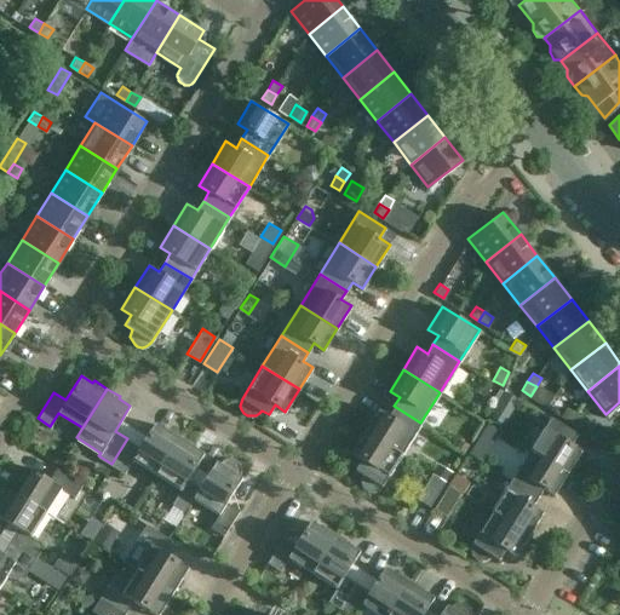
[(402,454),(420,423),(394,406),(389,415),(378,408),(365,430),(402,454)]
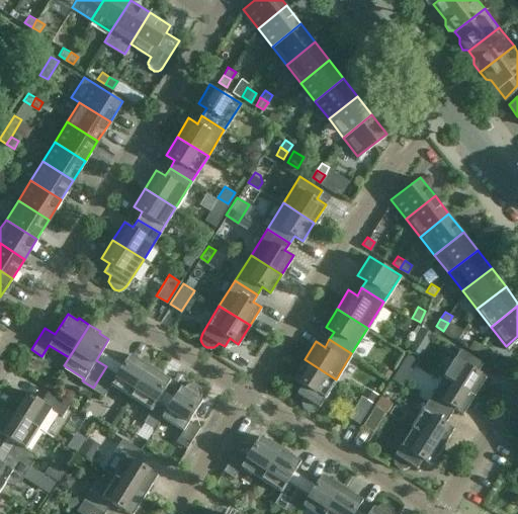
[(477,351),(482,343),(473,339),(469,346),(477,351)]
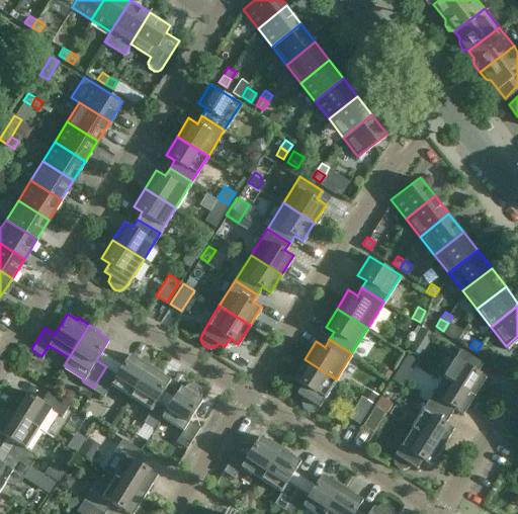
[(482,343),(477,351),(485,355),(489,348),(482,343)]
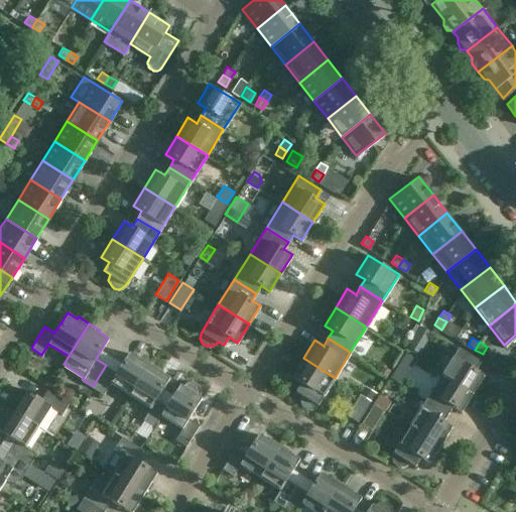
[(441,373),(473,392),(484,374),(475,369),(480,361),(458,347),(441,373)]
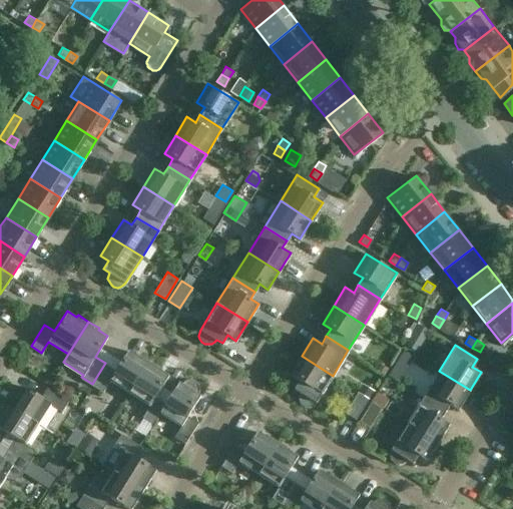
[(129,392),(149,360),(138,353),(137,355),(128,349),(115,370),(105,363),(92,384),(102,391),(109,380),(129,392)]
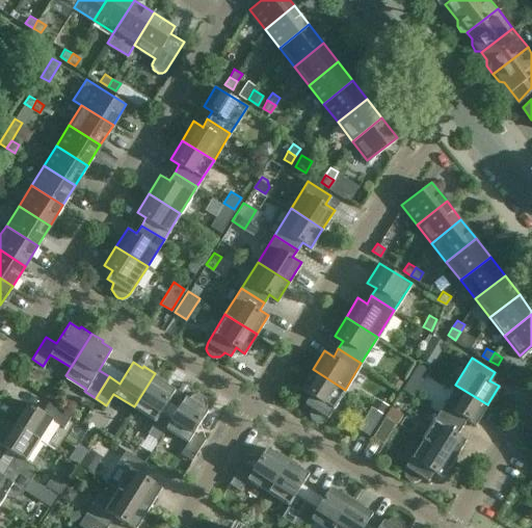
[(418,363),(415,368),(425,374),(429,369),(418,363)]
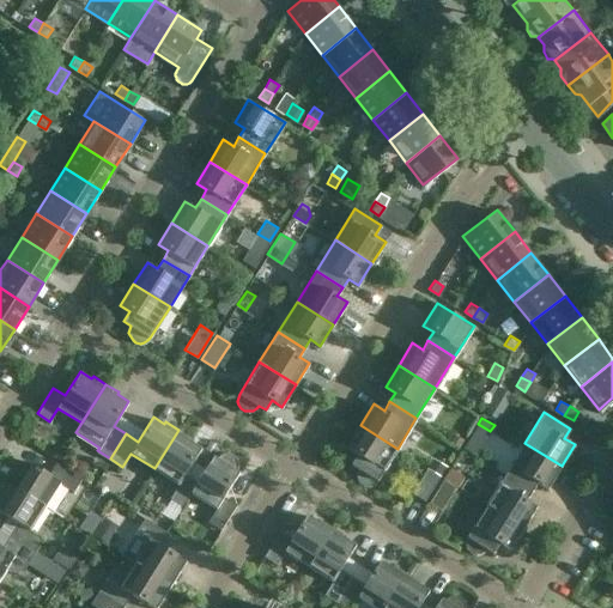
[(398,449),(360,425),(347,448),(357,454),(351,463),(358,468),(357,472),(356,475),(358,479),(359,482),(363,485),(368,485),(371,485),(375,482),(377,480),(398,449)]
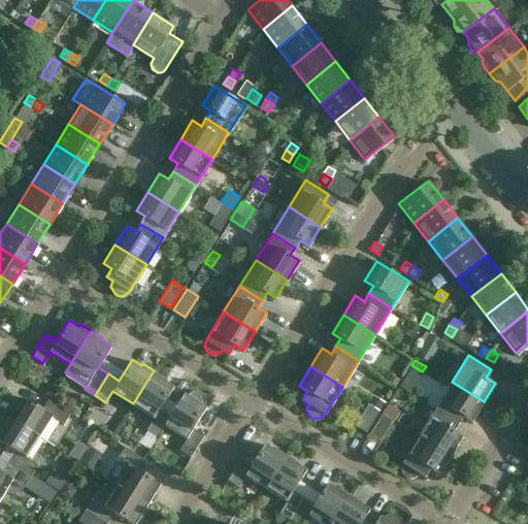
[(154,370),(133,403),(154,417),(146,428),(158,434),(165,423),(164,423),(171,413),(160,406),(173,385),(164,380),(165,378),(154,370)]
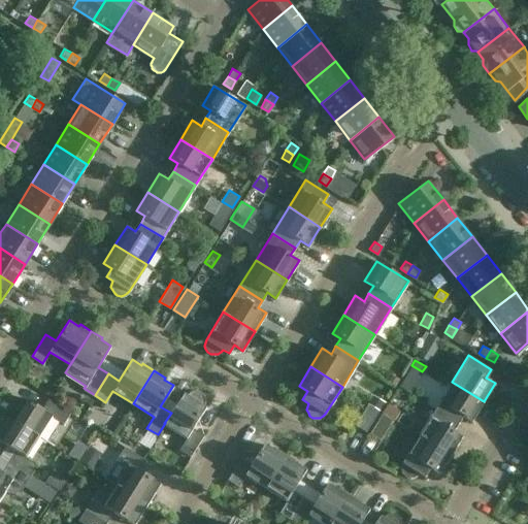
[(452,382),(435,408),(458,423),(463,415),(471,421),(484,401),(452,382)]
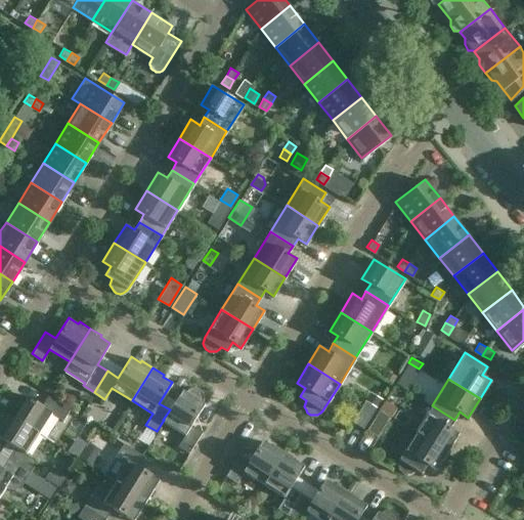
[(189,451),(203,430),(191,424),(205,402),(202,401),(204,398),(204,394),(203,391),(201,388),(198,387),(193,386),(190,387),(187,388),(185,391),(182,389),(170,409),(163,420),(164,420),(185,433),(178,444),(189,451)]
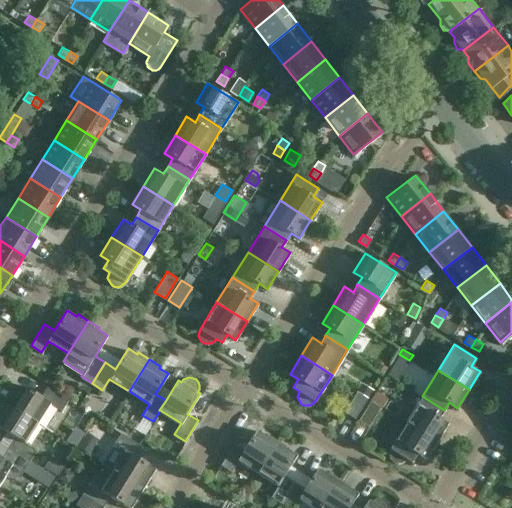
[(362,381),(356,390),(367,397),(368,398),(374,388),(362,381)]
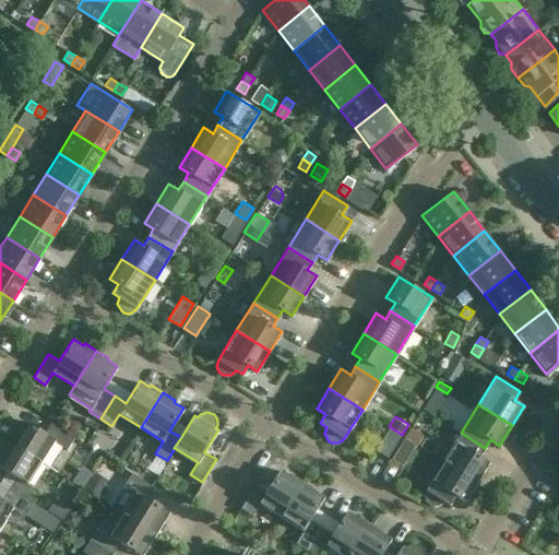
[(6,439),(42,461),(55,439),(67,447),(74,435),(51,421),(44,432),(22,418),(15,428),(13,427),(6,439)]
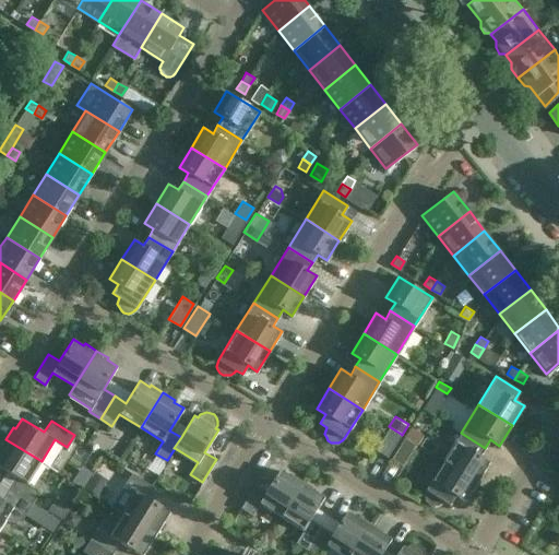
[(389,426),(376,448),(388,456),(401,434),(389,426)]
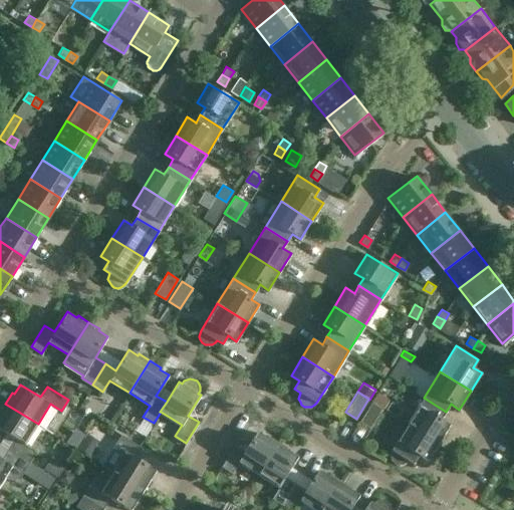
[(377,392),(372,401),(382,408),(389,399),(377,392)]
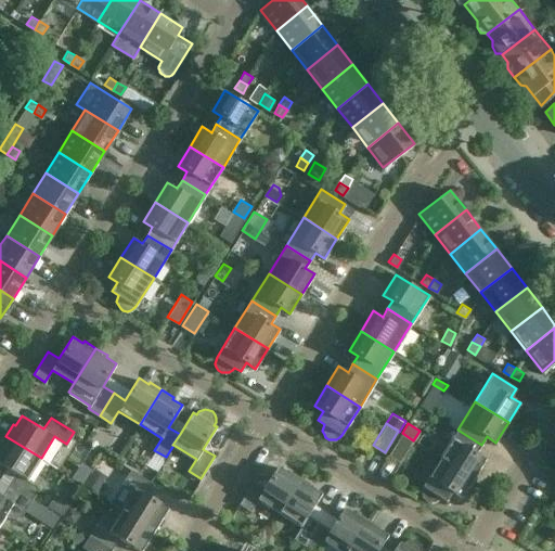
[(457,430),(440,457),(474,477),(486,458),(477,452),(481,445),(457,430)]
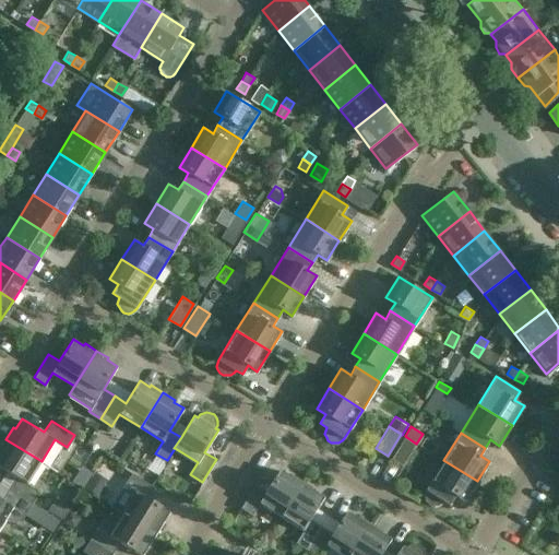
[(405,436),(391,458),(403,465),(416,444),(405,436)]
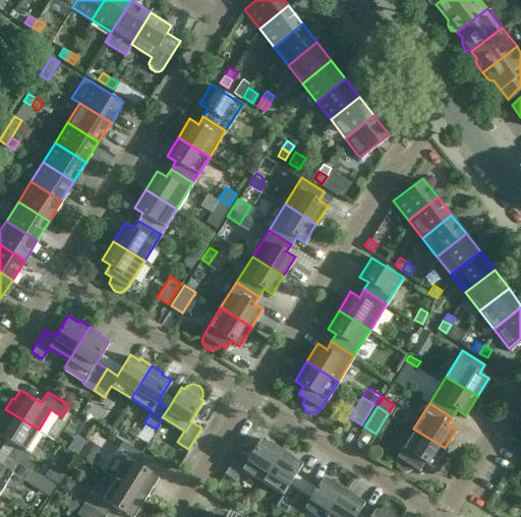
[(39,429),(5,409),(0,416),(0,420),(0,421),(0,434),(15,444),(8,454),(31,467),(37,457),(25,450),(39,429)]
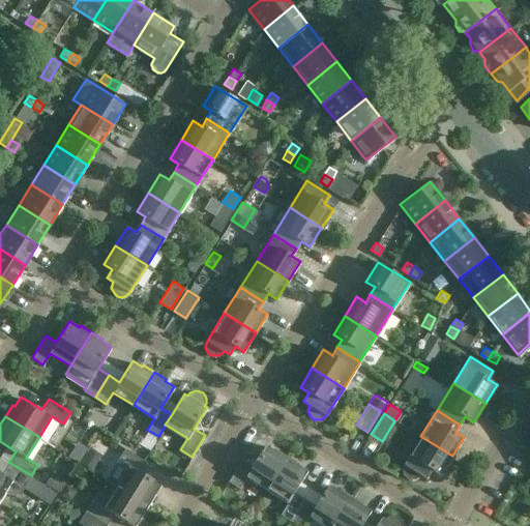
[(452,456),(420,436),(404,463),(403,466),(402,470),(403,473),(406,476),(408,477),(412,478),(415,478),(418,476),(420,474),(427,477),(432,469),(440,474),(452,456)]
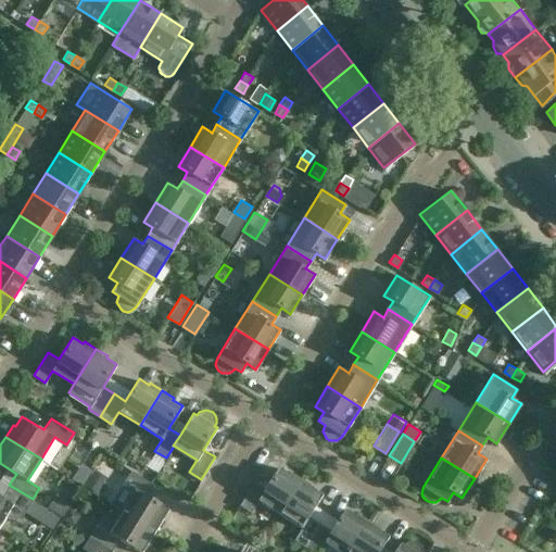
[(254,481),(239,504),(232,515),(241,519),(248,509),(251,511),(258,499),(280,513),(302,477),(290,471),(289,473),(279,466),(265,488),(254,481)]
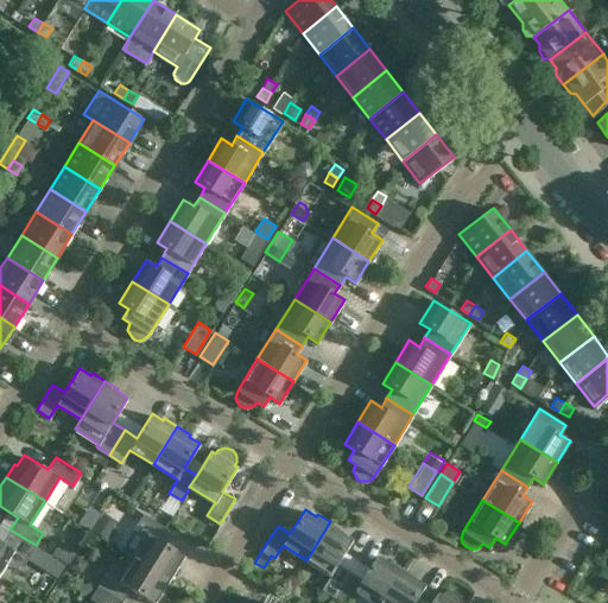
[(103,512),(93,528),(105,535),(115,520),(103,512)]
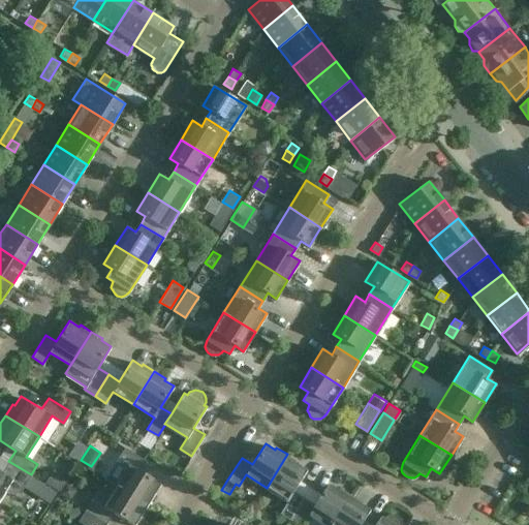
[(116,485),(150,505),(157,494),(155,493),(160,484),(139,470),(147,460),(124,445),(118,457),(129,464),(116,485)]
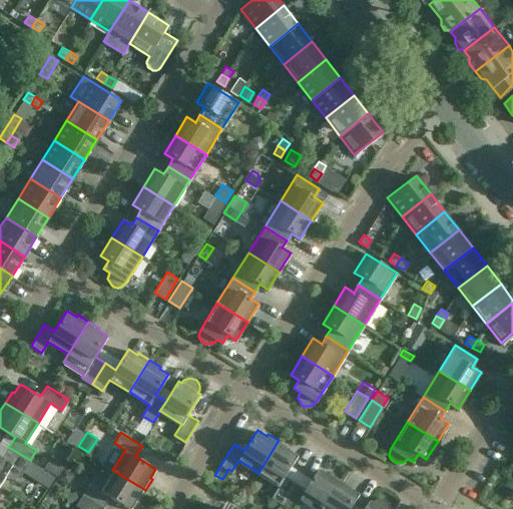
[(279,440),(259,473),(279,485),(272,496),(282,503),(296,482),(285,475),(298,455),(289,449),(290,447),(279,440)]
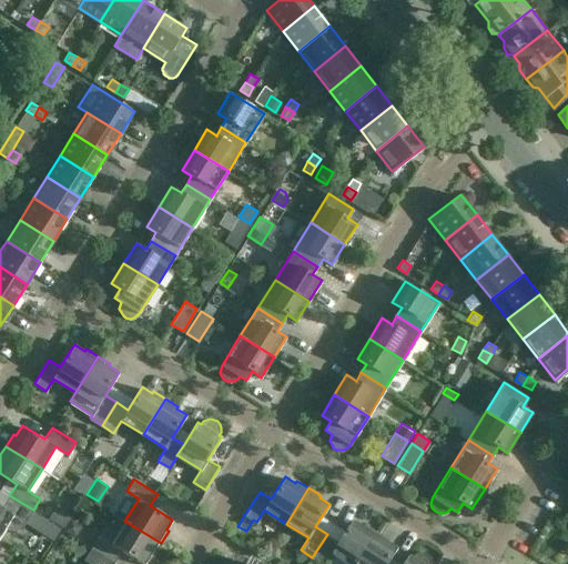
[(26,522),(33,510),(9,495),(2,506),(0,505),(0,535),(6,526),(9,529),(12,530),(13,530),(17,530),(18,529),(20,527),(21,527),(22,525),(26,522)]
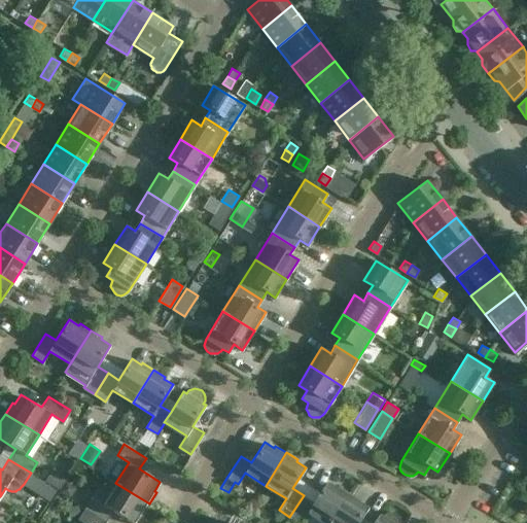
[(324,522),(329,522),(349,492),(338,485),(337,487),(327,481),(314,501),(304,495),(289,517),(300,522),(301,522),(308,513),(324,522)]
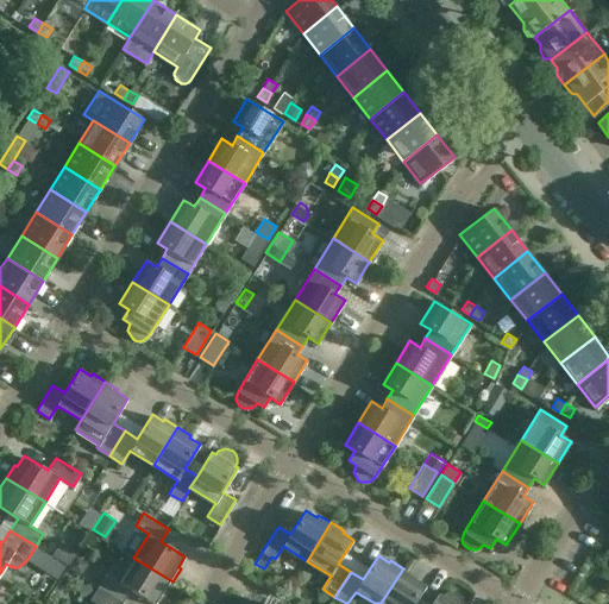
[(98,585),(123,602),(131,589),(155,603),(162,593),(164,595),(173,582),(133,558),(126,570),(121,566),(119,566),(118,566),(114,566),(112,566),(111,567),(108,568),(98,585)]
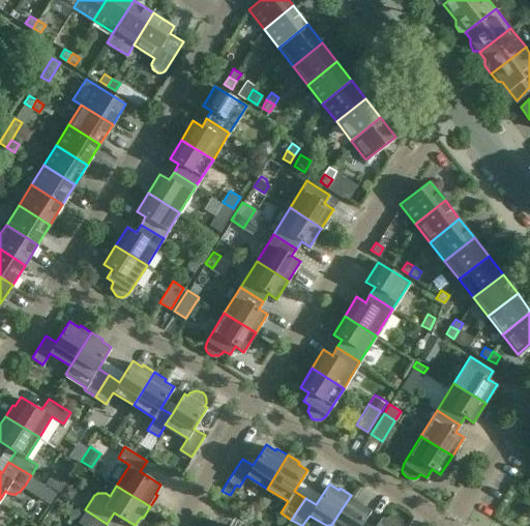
[(351,495),(331,525),(360,525),(371,509),(361,503),(362,501),(351,495)]
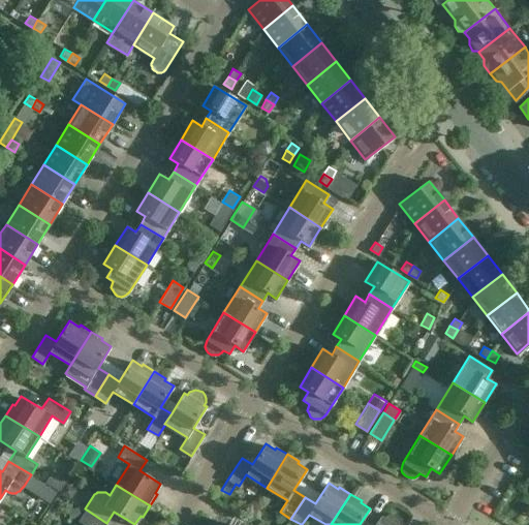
[(104,524),(106,523),(85,508),(78,520),(86,524),(104,524)]
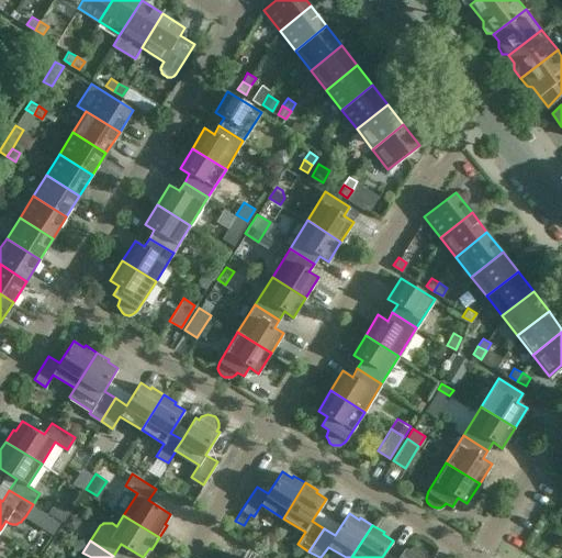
[(426,557),(426,554),(425,550),(423,547),(419,545),(416,545),(413,545),(409,547),(407,549),(404,548),(397,557),(426,557)]
